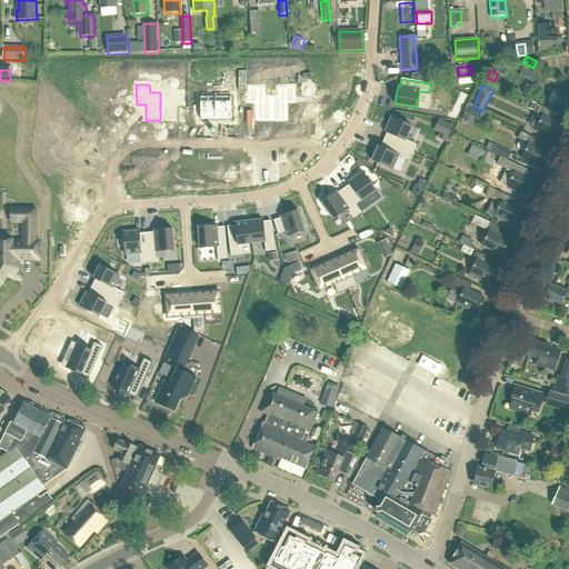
[(249,89),(249,102),(257,102),(257,120),(271,120),(271,98),(263,98),(263,88),(249,89)]
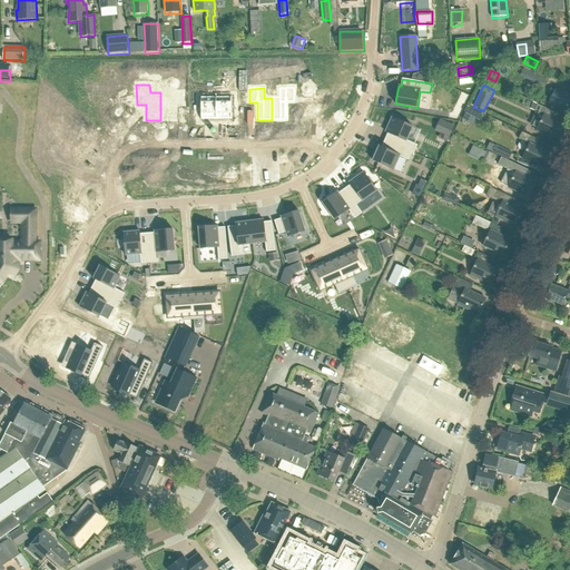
[(272,98),(272,120),(286,120),(286,102),(294,102),(294,88),(279,88),(279,98),(272,98)]
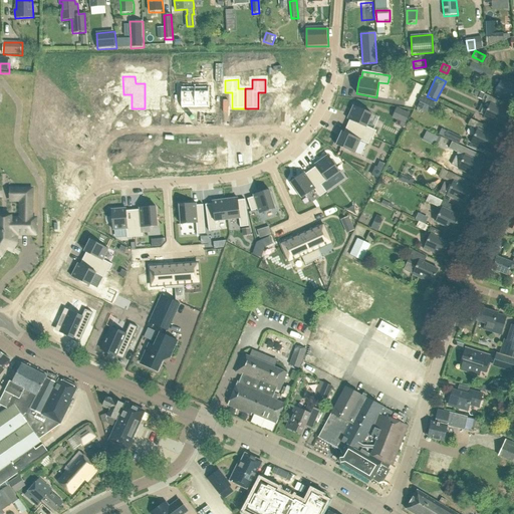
[(274,80),(274,100),(282,100),(282,109),(289,109),(289,107),(297,107),(297,103),(296,94),(304,93),(304,79),(296,80),(296,84),(283,84),(283,80),(274,80)]
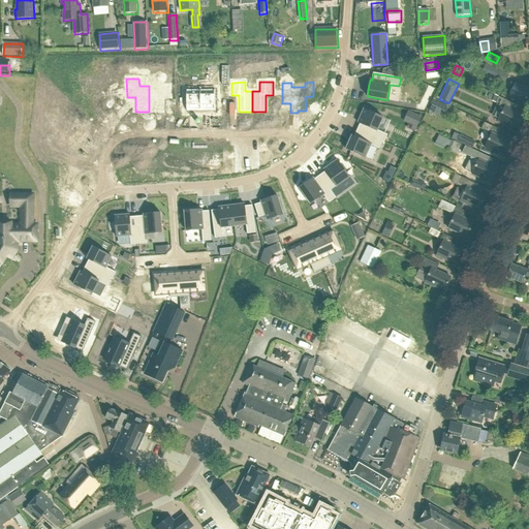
[(510,95),(508,99),(515,102),(521,105),(524,106),(525,105),(528,106),(528,88),(526,87),(523,86),(517,83),(516,86),(514,90),(510,95)]
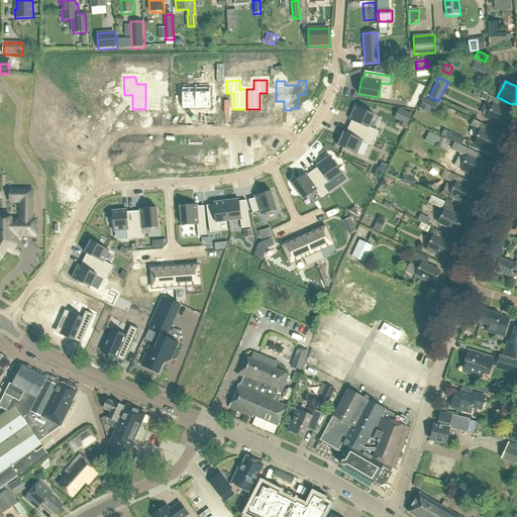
[(182,88),(182,109),(196,109),(196,88),(182,88)]
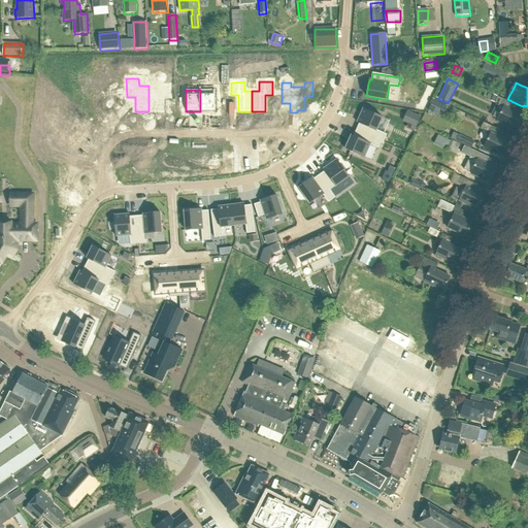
[(200,90),(200,111),(215,111),(215,90),(200,90)]
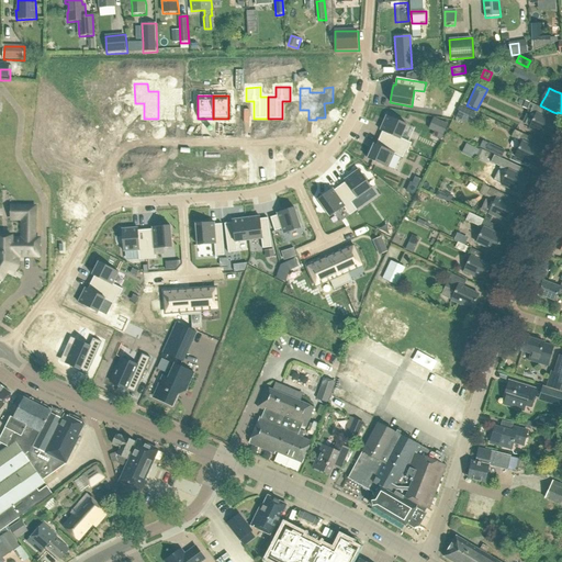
[(539,132),(551,137),(557,124),(550,121),(549,119),(551,113),(530,103),(527,110),(536,114),(529,130),(538,134),(539,132)]
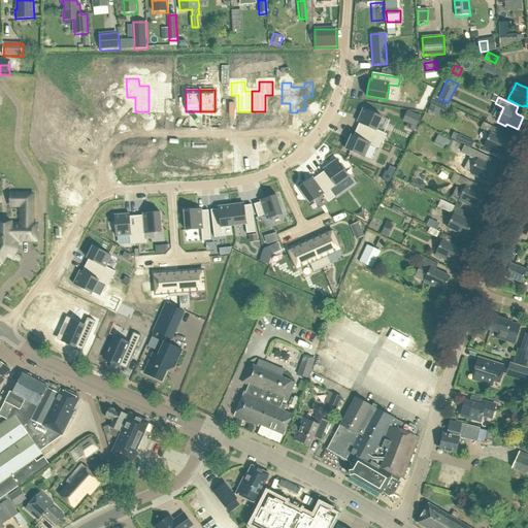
[(359,124),(357,130),(382,141),(384,142),(387,135),(376,130),(383,118),(363,109),(359,119),(358,122),(357,123),(358,124),(359,124)]
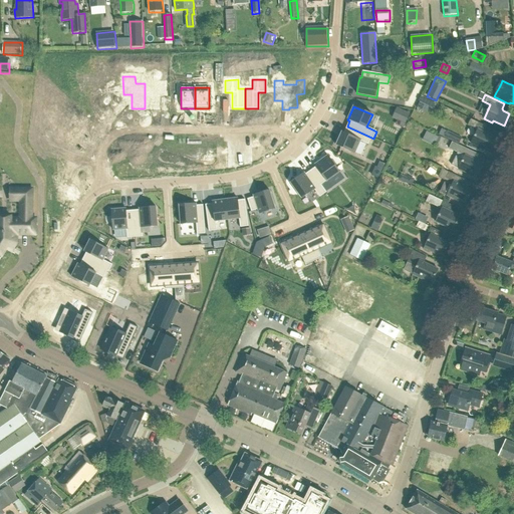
[(403,111),(399,120),(406,123),(410,114),(403,111)]
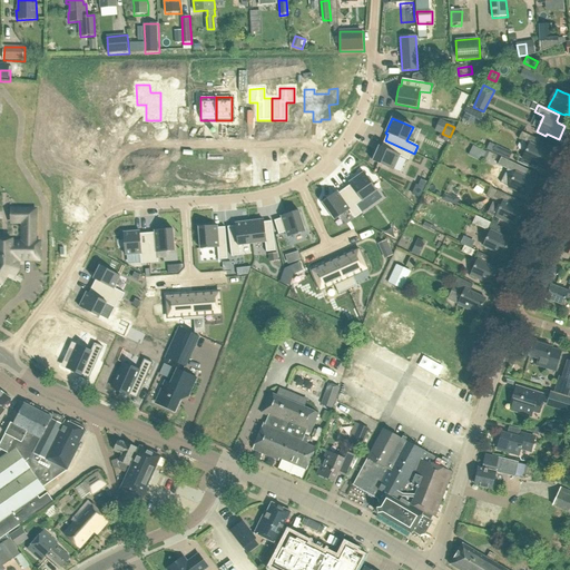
[(544,168),(551,155),(543,150),(542,148),(544,144),(530,136),(523,133),(520,139),(529,145),(522,159),(520,158),(518,163),(529,168),(530,168),(536,170),(539,165),(544,168)]
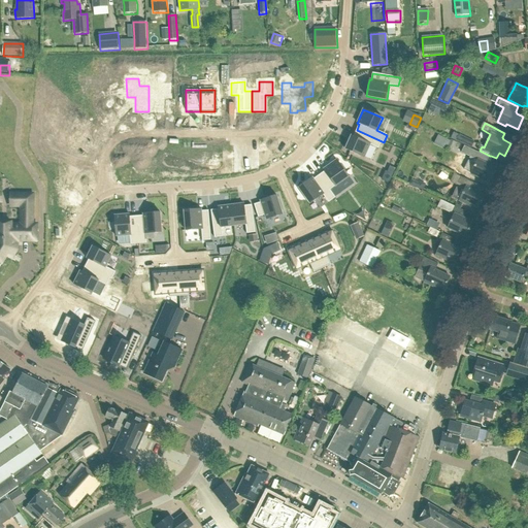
[(350,139),(345,150),(364,158),(370,144),(378,149),(382,141),(357,130),(354,136),(353,136),(352,135),(352,136),(350,139)]
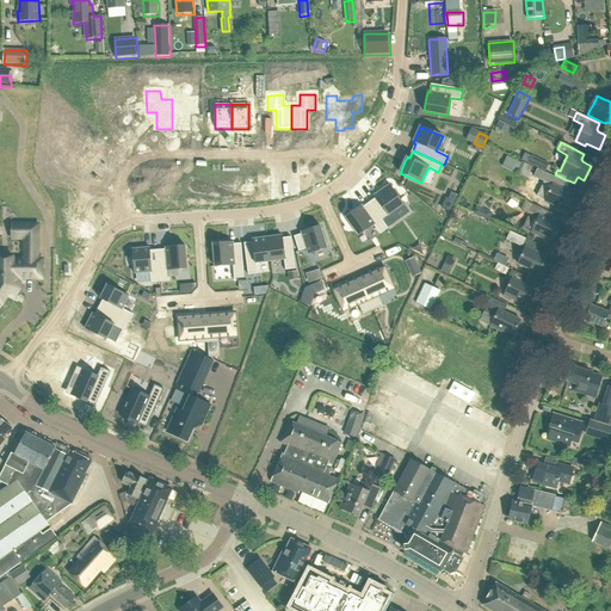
[(526,154),(523,161),(529,164),(532,156),(526,154)]
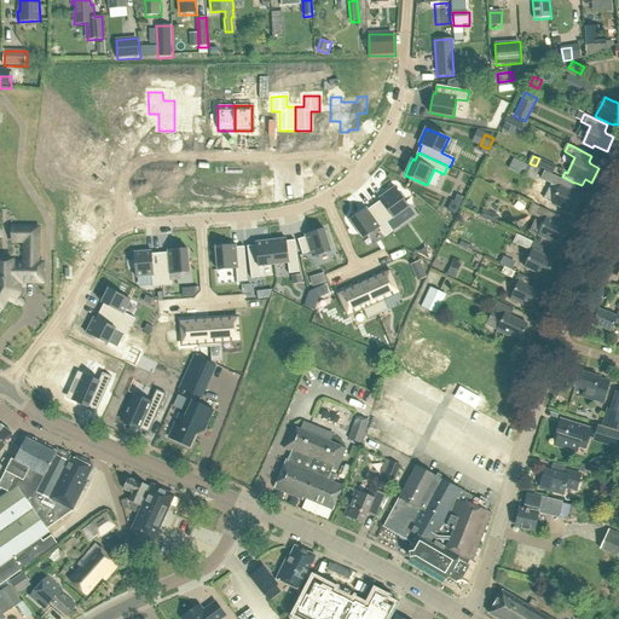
[(553,174),(556,167),(539,158),(536,167),(553,174)]
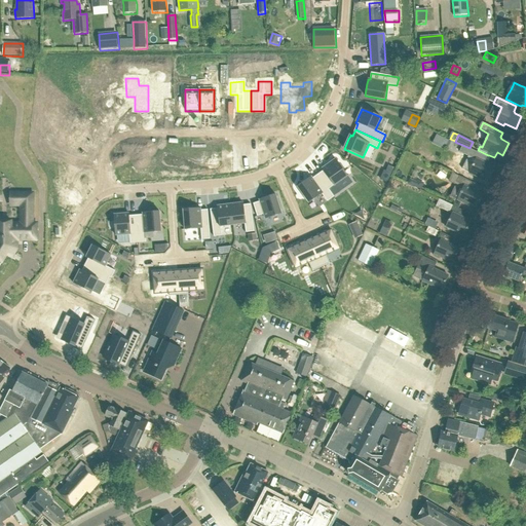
[(461,148),(459,152),(468,156),(462,168),(470,172),(468,174),(478,178),(479,176),(489,181),(495,168),(488,165),(488,163),(490,158),(462,146),(461,148)]
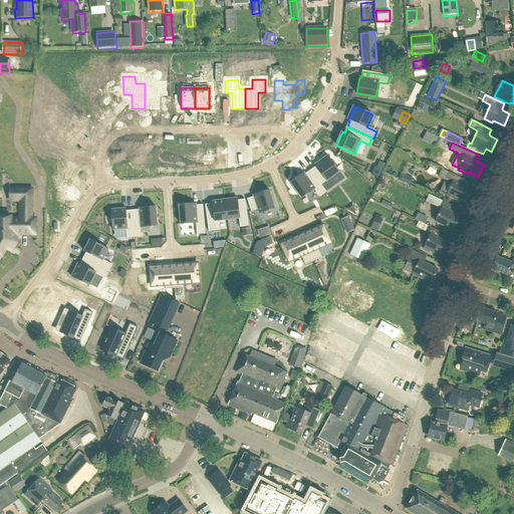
[(316,167),(310,171),(325,191),(330,188),(326,182),(339,172),(328,156),(318,163),(315,165),(314,165),(315,166),(316,167)]
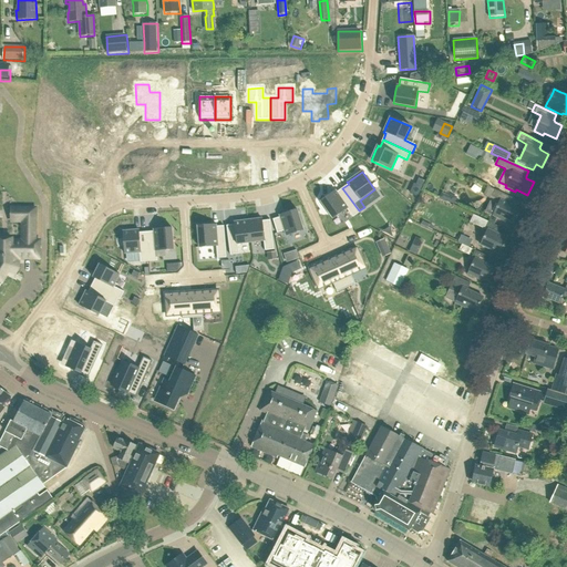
[(90,191),(98,194),(102,182),(94,178),(90,191)]
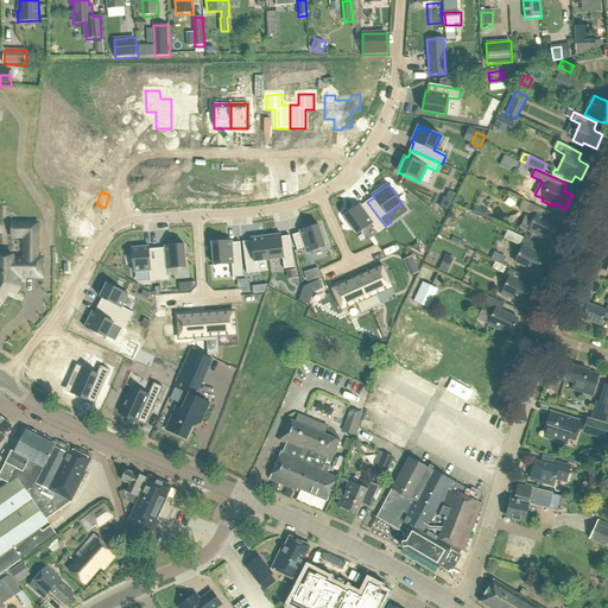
[(523,201),(518,209),(536,217),(529,232),(536,235),(543,239),(544,236),(552,240),(559,226),(543,219),(546,211),(530,204),(523,201)]
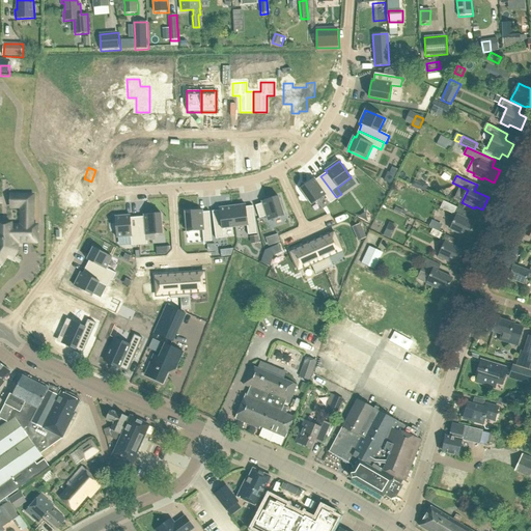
[(310,182),(300,189),(312,205),(325,196),(330,203),(337,199),(336,197),(320,176),(315,180),(314,179),(314,178),(313,179),(310,182)]
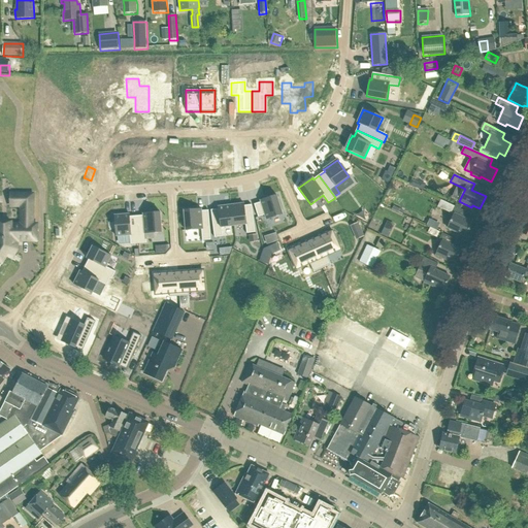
[(418,183),(416,188),(422,190),(425,184),(419,180),(418,183)]
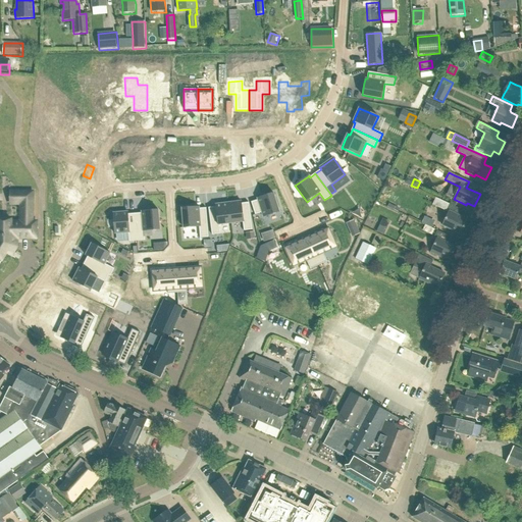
[(76,184),(75,198),(83,199),(84,184),(76,184)]
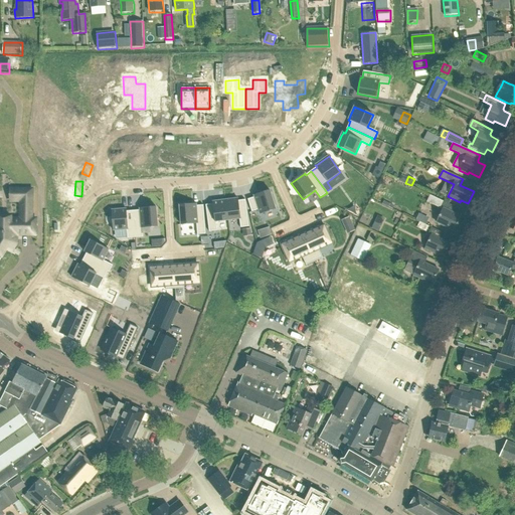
[(32,218),(33,190),(21,190),(11,190),(11,191),(11,201),(21,201),(20,217),(20,219),(16,219),(13,219),(12,219),(12,218),(12,217),(0,216),(0,260),(9,245),(14,248),(17,243),(17,235),(35,235),(36,235),(36,219),(32,219),(32,218)]
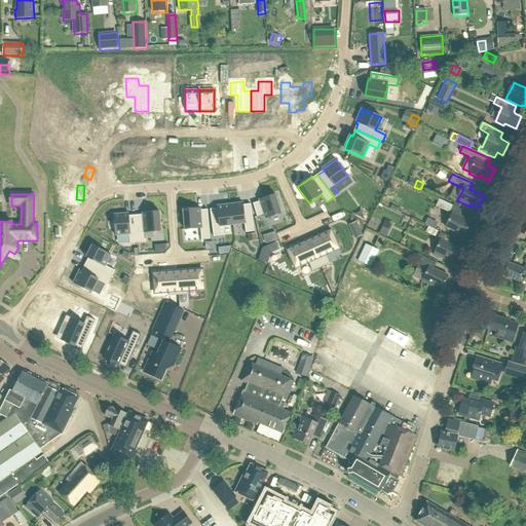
[(257,202),(253,204),(257,217),(262,216),(263,215),(265,220),(280,215),(282,215),(279,210),(275,197),(274,195),(273,195),(259,200),(259,202),(257,202)]
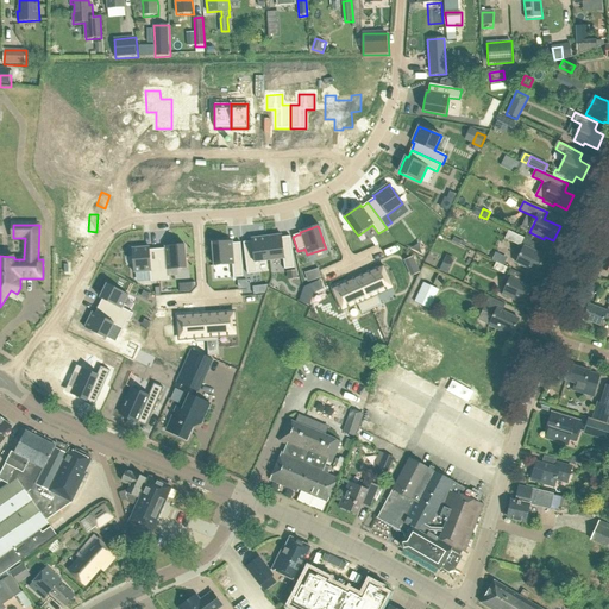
[(508,231),(506,238),(520,245),(523,248),(516,263),(539,274),(541,269),(544,270),(546,264),(544,263),(546,258),(538,255),(538,252),(540,246),(523,238),(508,231)]
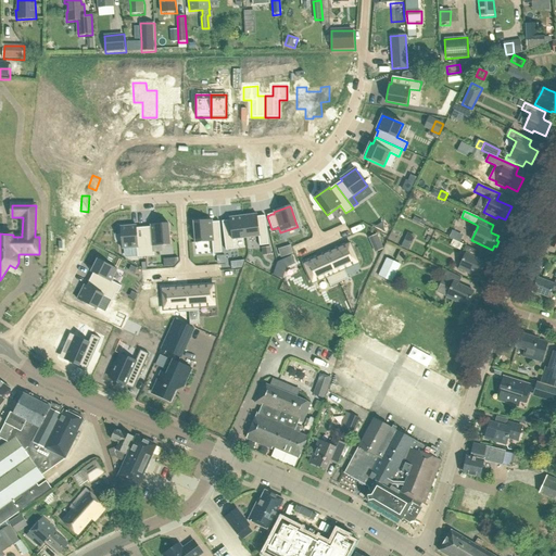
[(252,215),(243,216),(245,238),(258,237),(260,245),(268,244),(265,216),(257,217),(257,216),(257,215),(256,215),(252,215)]
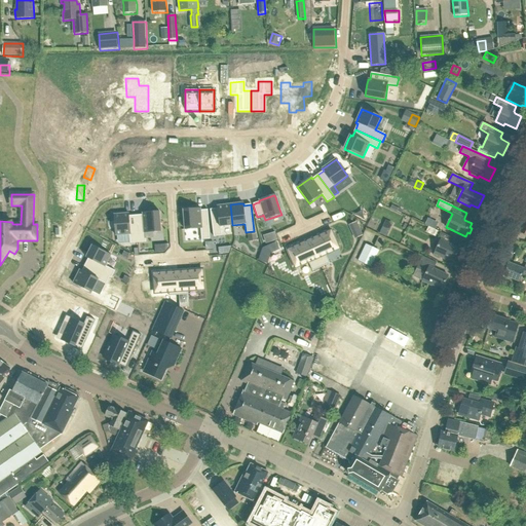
[(218,209),(211,210),(214,237),(222,236),(221,227),(232,225),(230,204),(222,205),(218,207),(217,207),(217,208),(218,209)]
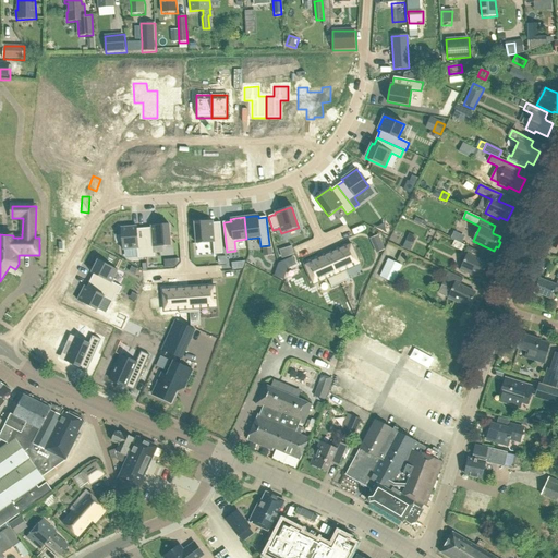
[(211,221),(195,222),(196,244),(213,243),(214,255),(223,254),(220,222),(217,222),(217,221),(217,220),(216,220),(211,221)]
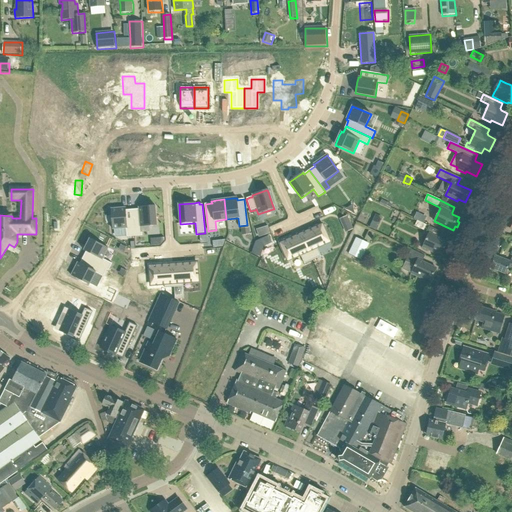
[(139,209),(132,210),(135,236),(142,236),(142,227),(157,226),(155,206),(143,207),(140,207),(139,207),(139,208),(139,209)]
